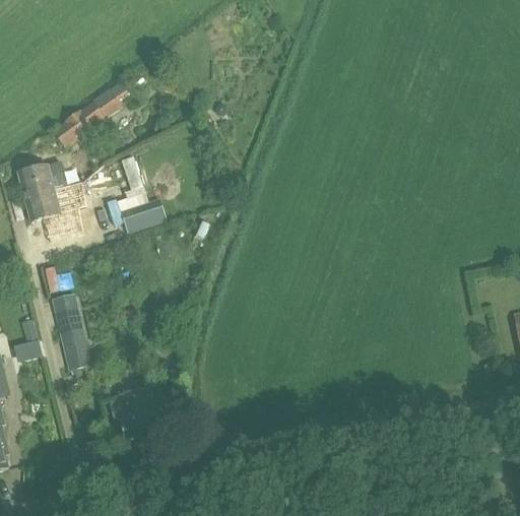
[(64,145),(65,146),(106,118),(122,106),(109,86),(93,99),(54,129),(64,145)]
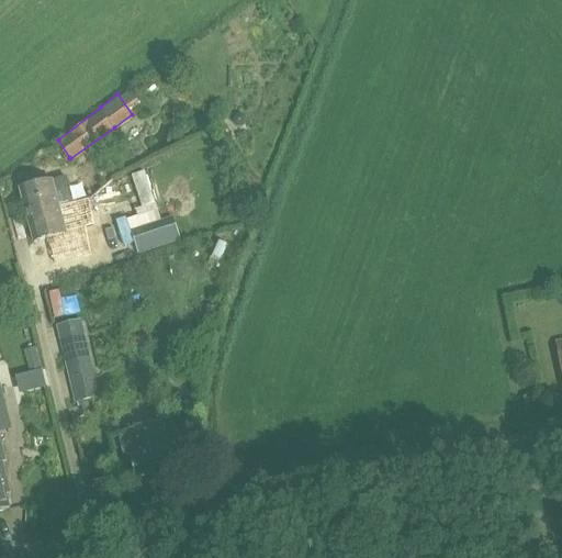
[(19,186),(26,212),(72,200),(66,175),(52,178),(52,177),(19,186)]
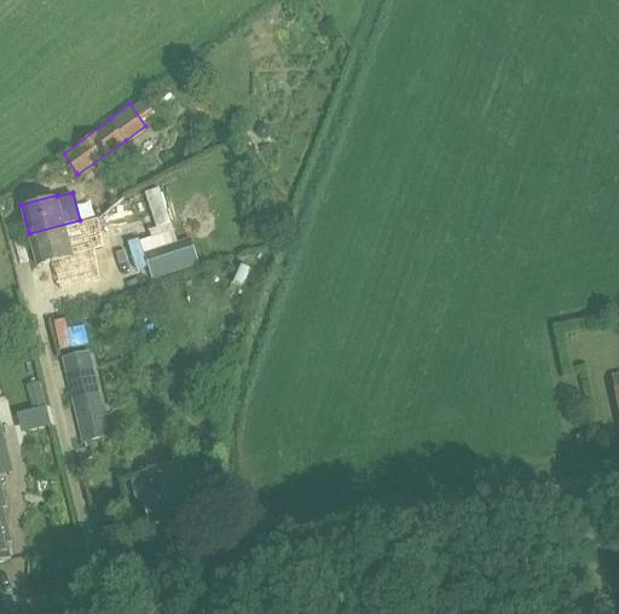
[(29,233),(36,262),(73,253),(71,252),(87,248),(80,220),(29,233)]
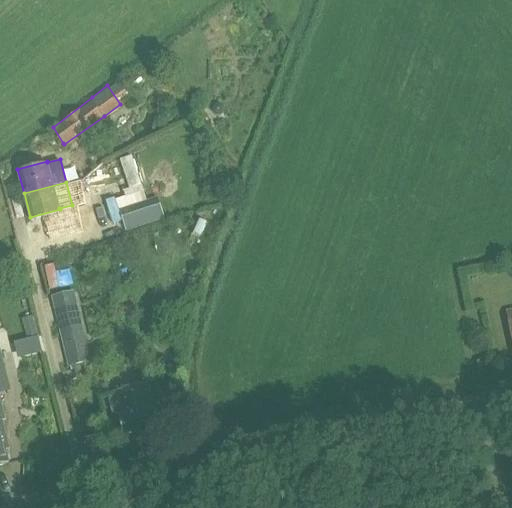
[(118,206),(125,229),(165,216),(157,194),(118,206)]
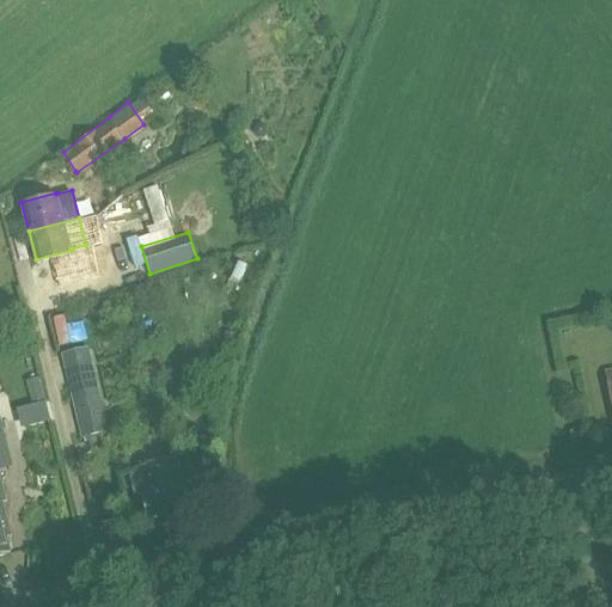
[(65,367),(83,434),(109,428),(92,361),(89,344),(61,350),(65,367)]
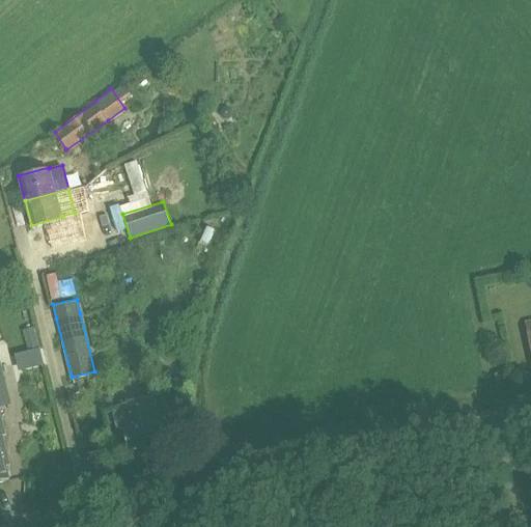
[(24,327),(29,350),(39,347),(34,324),(24,327)]
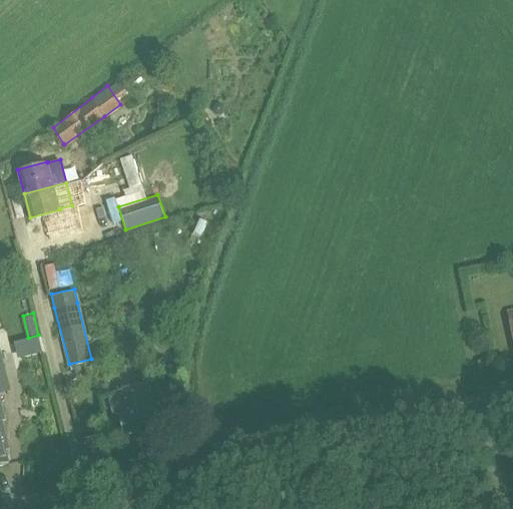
[(0,463),(9,461),(5,447),(9,446),(2,419),(5,418),(0,401),(0,390),(9,389),(0,354),(0,352),(1,352),(0,347),(0,463)]
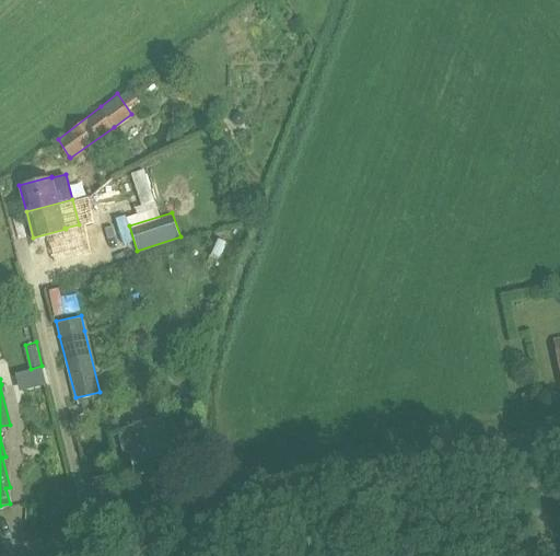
[(74,415),(77,424),(85,421),(83,413),(74,415)]
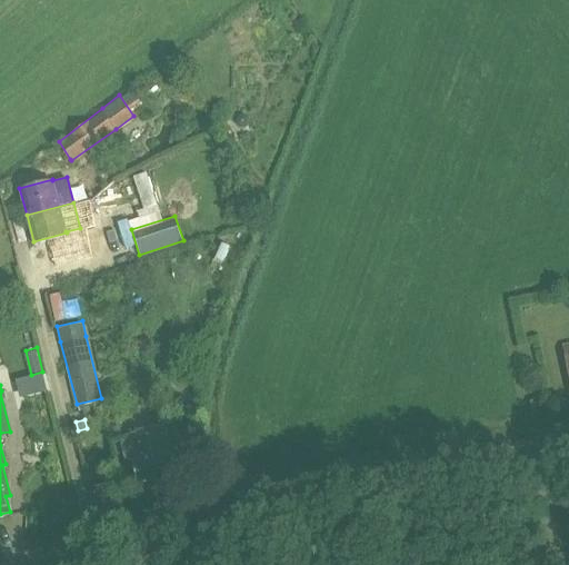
[(133,461),(138,481),(178,471),(173,450),(171,452),(165,425),(129,433),(129,435),(122,437),(119,442),(123,456),(128,457),(132,456),(133,461)]
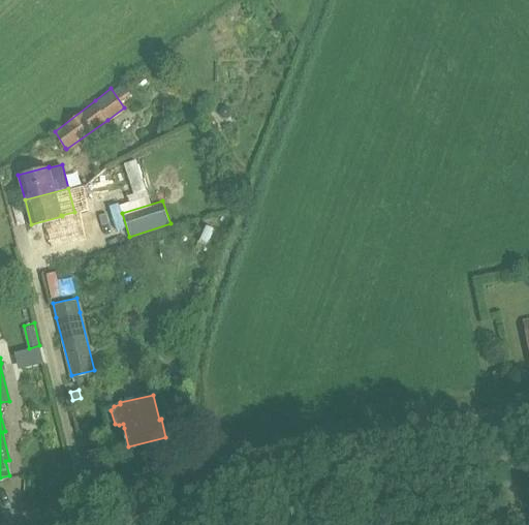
[(102,450),(89,453),(91,464),(104,462),(102,450)]
